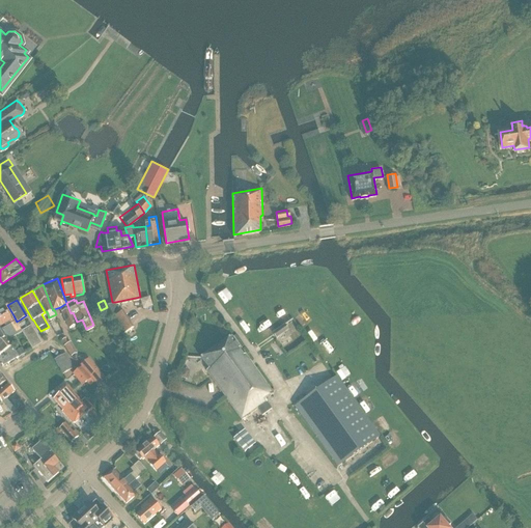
[(285,317),(294,311),(286,301),(278,307),(285,317)]
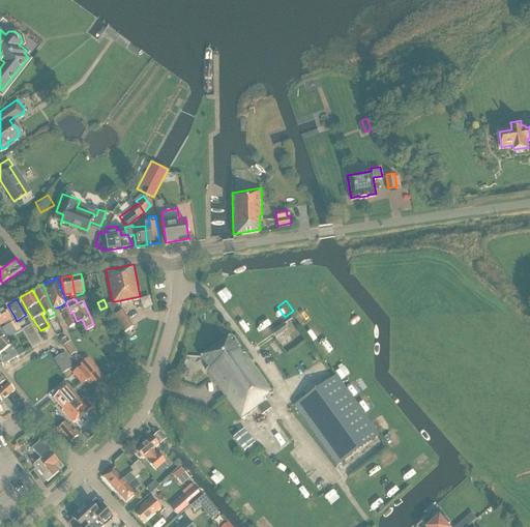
[(112,301),(106,302),(112,316),(121,331),(133,324),(123,309),(120,311),(115,301),(112,301)]
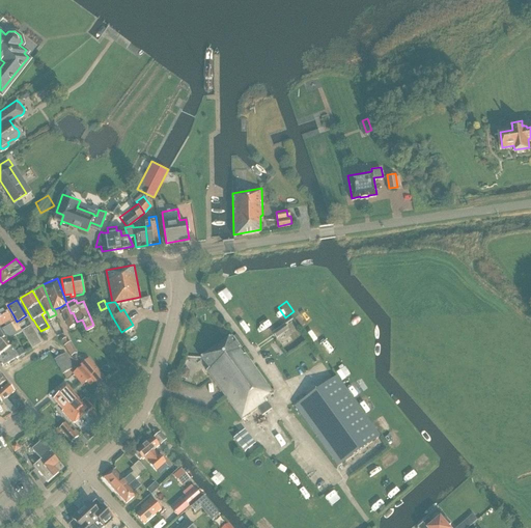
[(76,323),(71,313),(66,303),(60,307),(61,310),(68,326),(76,323)]
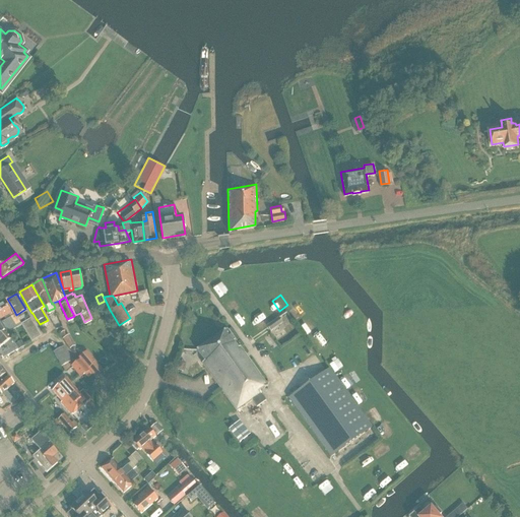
[(0,316),(13,309),(7,299),(0,302),(0,316)]
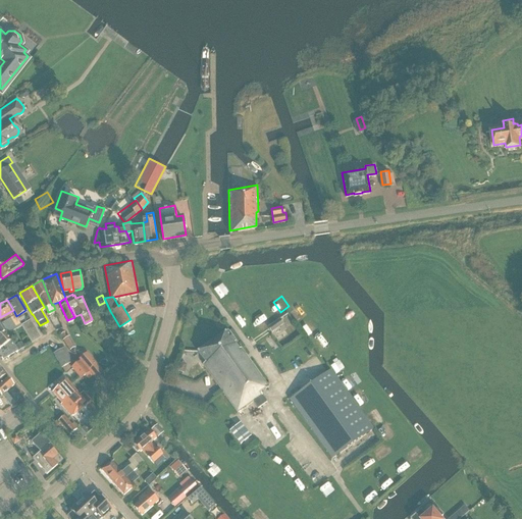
[(309,309),(305,302),(297,306),(301,313),(309,309)]
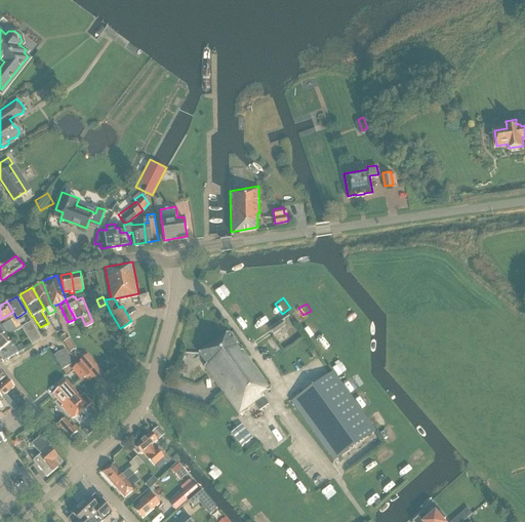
[(202,321),(196,309),(186,313),(192,325),(202,321)]
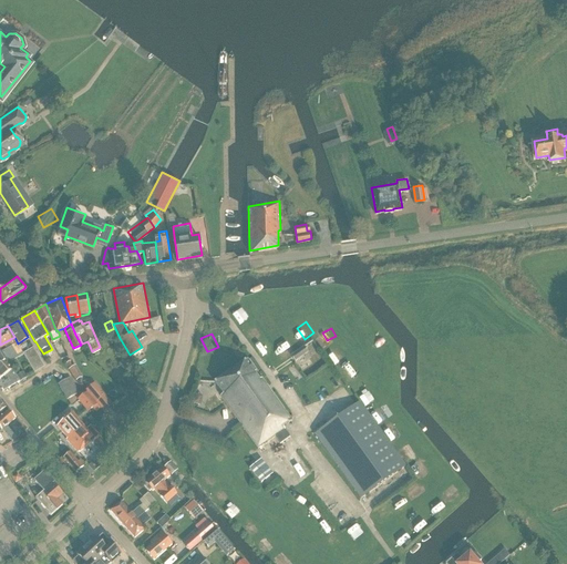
[(292,337),(284,342),(289,350),(298,345),(292,337)]
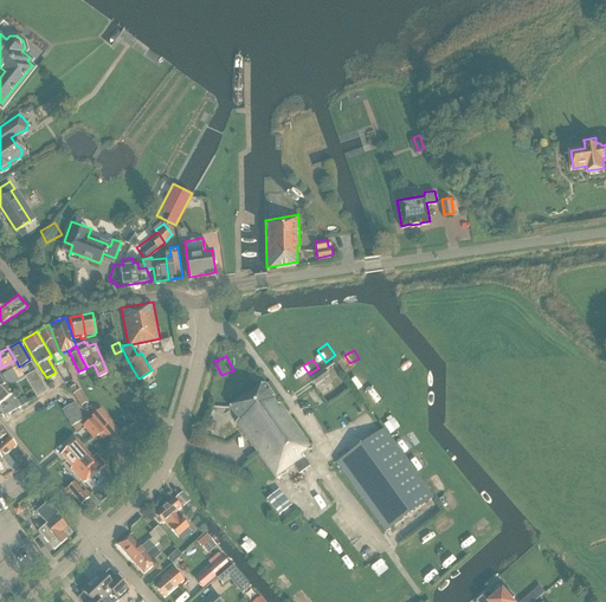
[(324,367),(310,376),(315,383),(329,373),(324,367)]
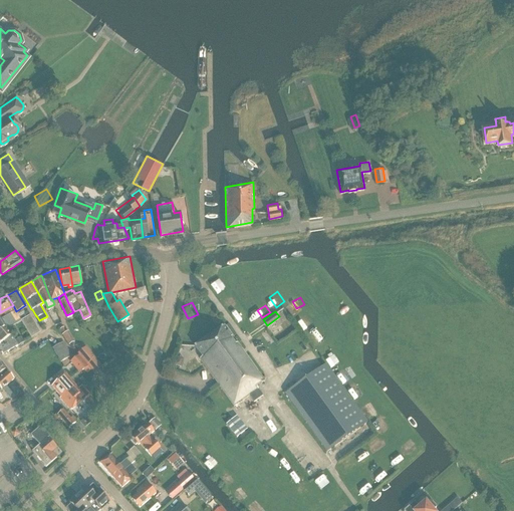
[(302,317),(308,325),(316,319),(310,311),(302,317)]
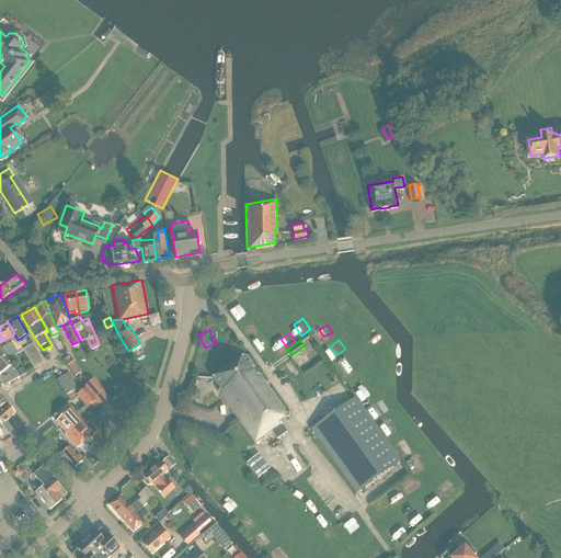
[(22,346),(34,366),(44,360),(33,341),(22,346)]
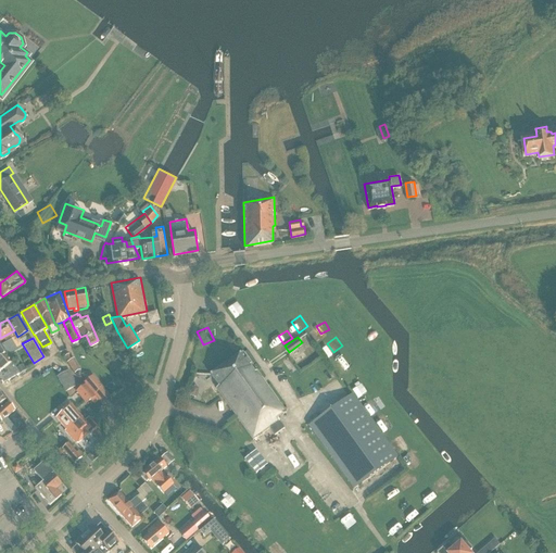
[(0,378),(2,381),(19,372),(7,351),(4,352),(0,344),(0,378)]
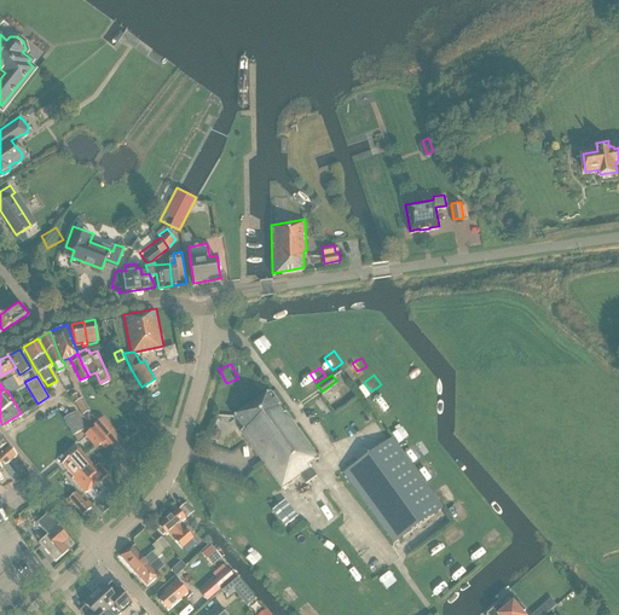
[(319,456),(288,412),(285,410),(284,411),(278,402),(279,401),(271,388),(235,413),(243,427),(241,428),(282,486),(300,473),(306,481),(317,473),(310,463),(319,456)]
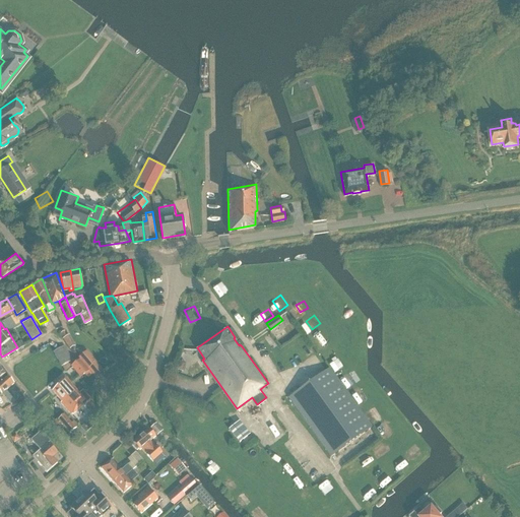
[(316,335),(323,345),(331,339),(324,329),(316,335)]
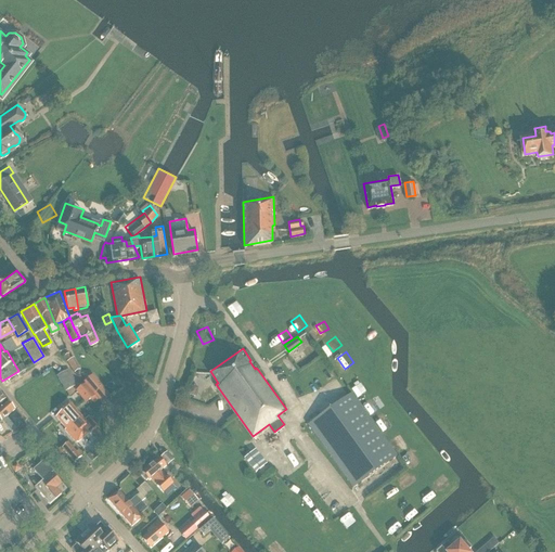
[(78,382),(68,366),(56,373),(65,388),(78,382)]
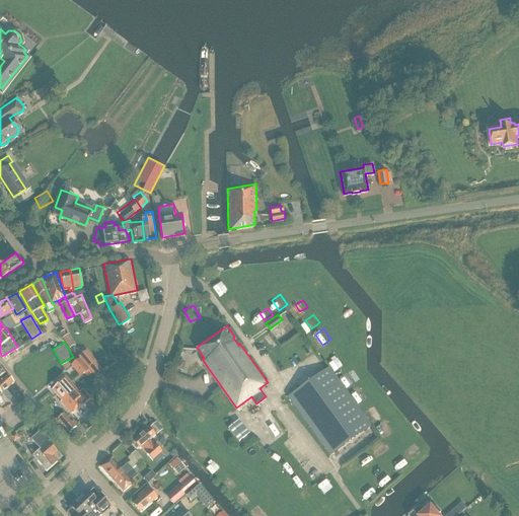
[(96,359),(86,348),(78,355),(85,363),(87,366),(96,359)]
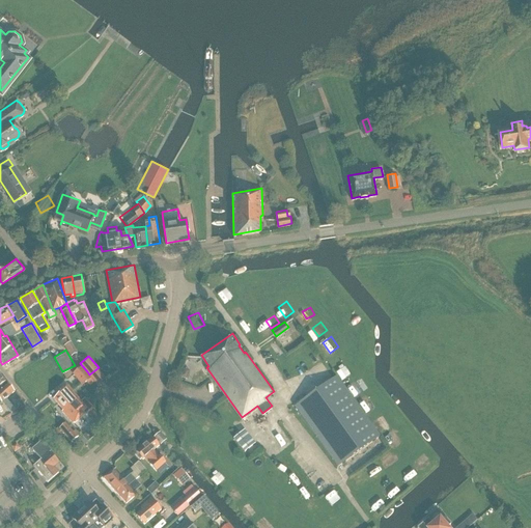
[(341,365),(346,373),(356,367),(351,359),(341,365)]
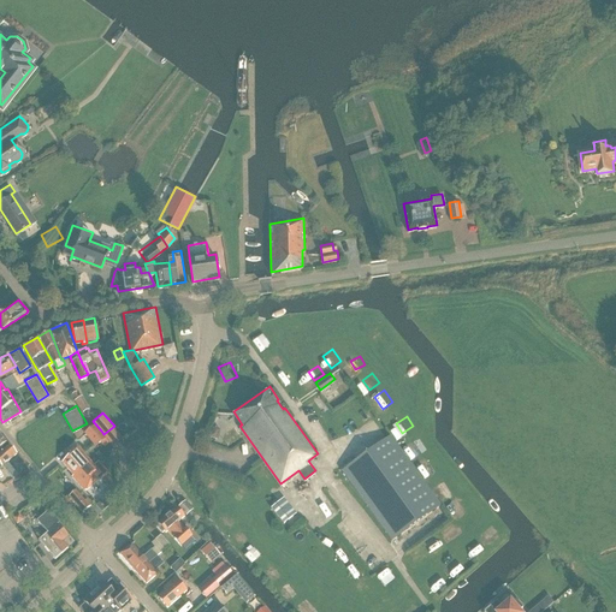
[(105,435),(93,422),(86,428),(96,441),(105,435)]
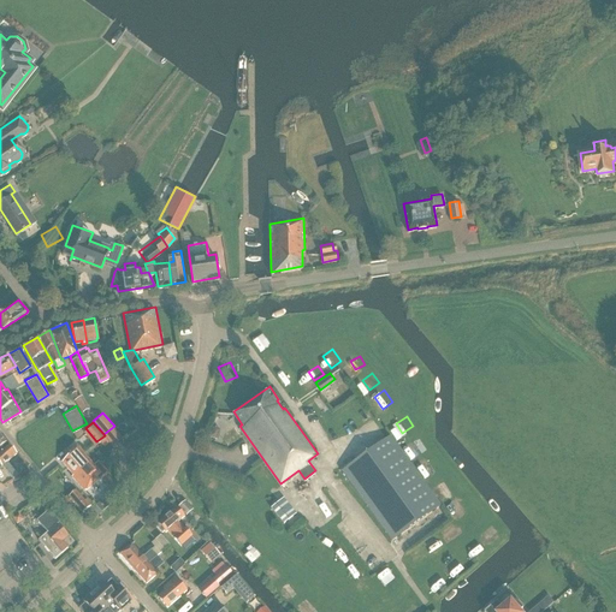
[(342,468),(392,538),(440,503),(390,433),(342,468)]
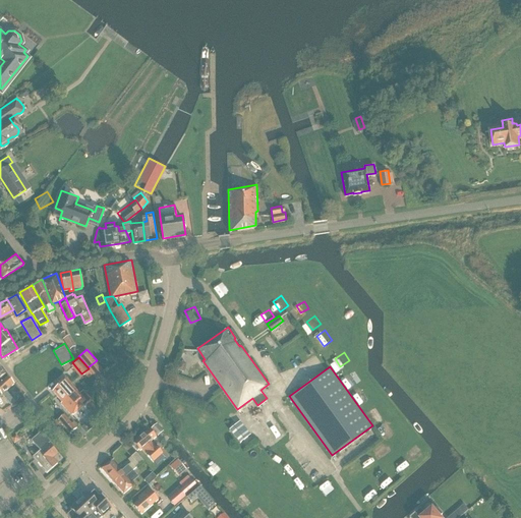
[(5,389),(14,382),(7,375),(0,381),(0,390),(11,403),(15,399),(5,389)]
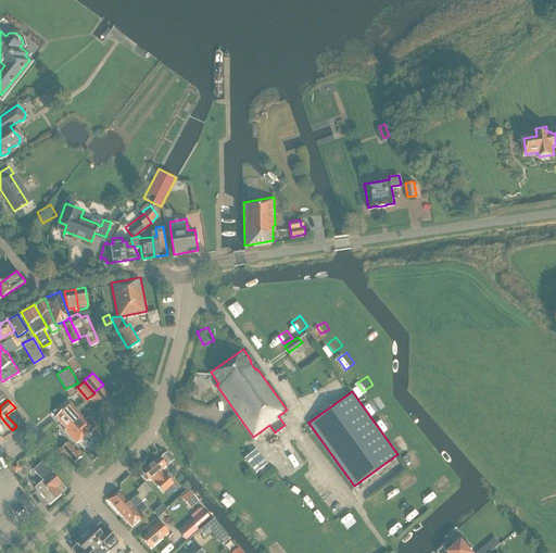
[(78,413),(73,406),(68,401),(63,406),(64,407),(55,415),(66,427),(64,428),(68,432),(75,426),(72,422),(75,419),(79,424),(84,418),(78,413)]
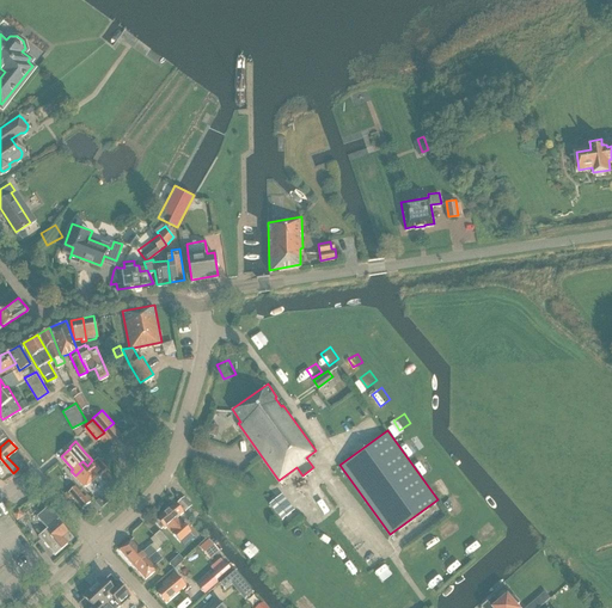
[(418,458),(428,470),(438,461),(428,450),(418,458)]
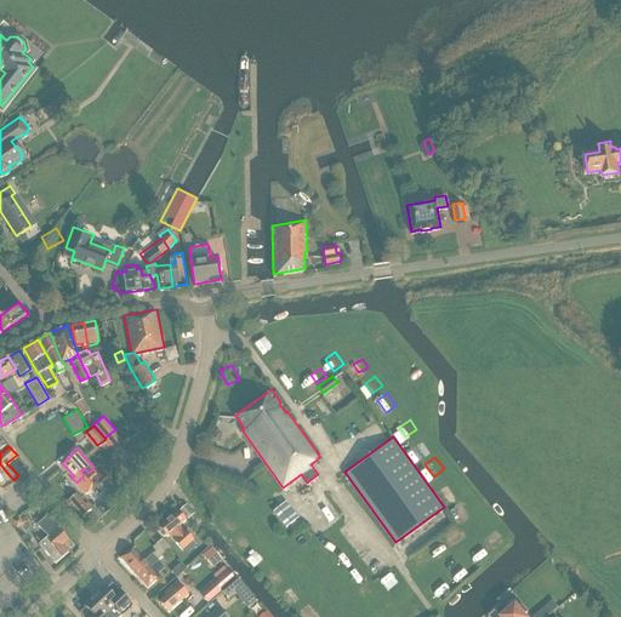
[(90,474),(89,473),(84,468),(80,470),(84,475),(77,483),(85,492),(98,481),(91,473),(90,474)]
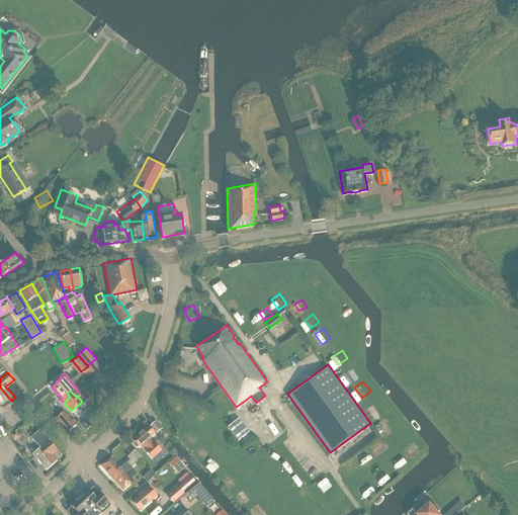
[(192,397),(190,403),(201,406),(202,400),(192,397)]
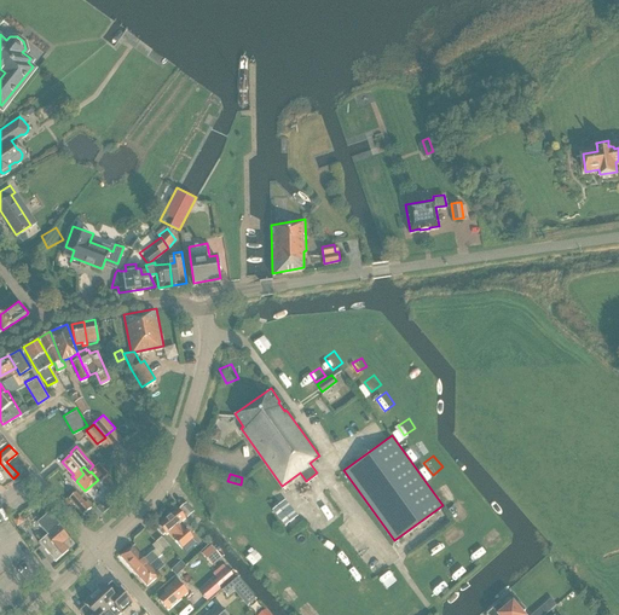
[(440,485),(446,495),(457,489),(450,479),(440,485)]
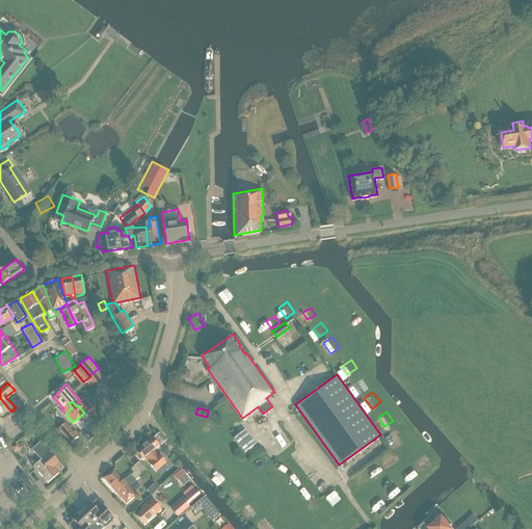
[(71,441),(80,433),(76,428),(73,430),(64,421),(59,427),(71,441)]
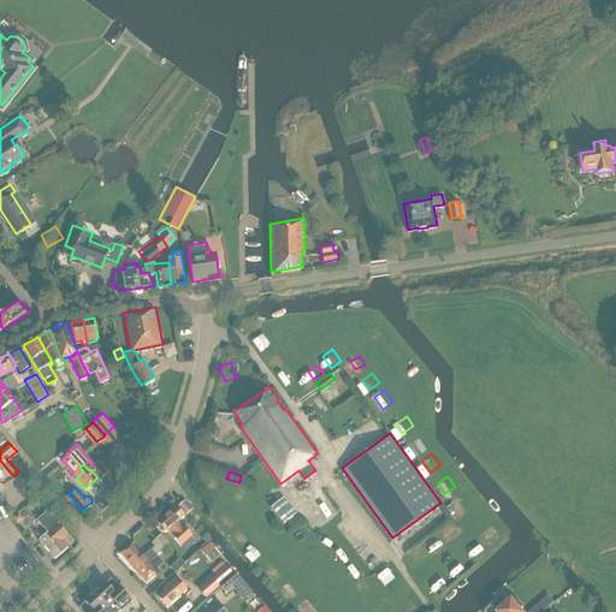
[(119,494),(113,487),(95,503),(101,510),(119,494)]
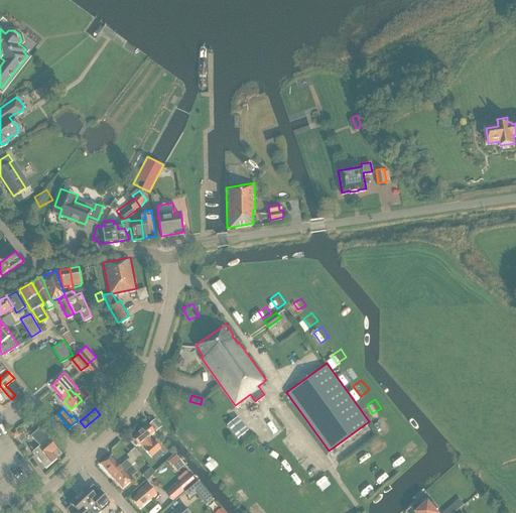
[(217,423),(229,417),(226,411),(214,417),(217,423)]
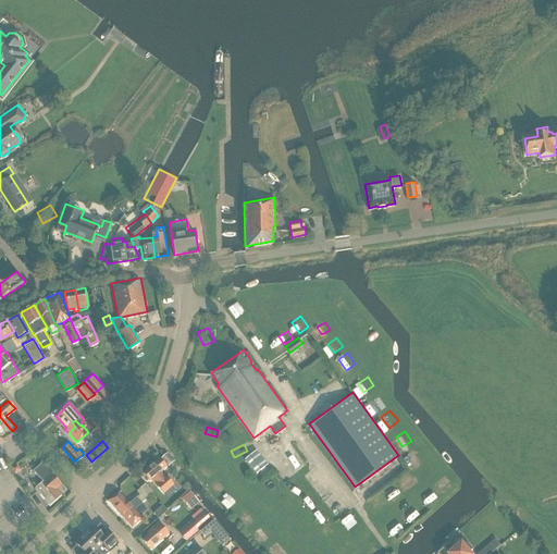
[(268,463),(256,447),(244,457),(256,471),(268,463)]
